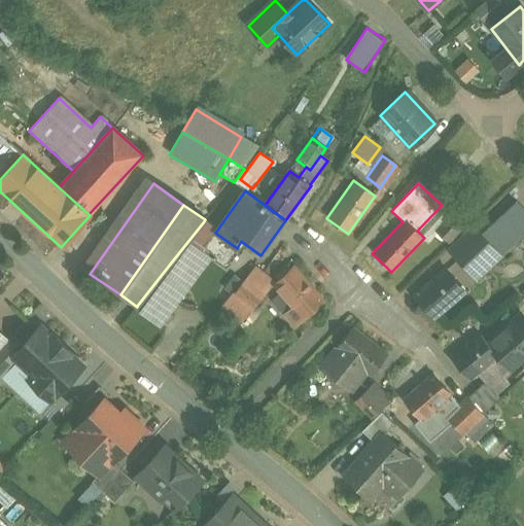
[(451,213),(434,232),(446,243),(463,224),(451,213)]
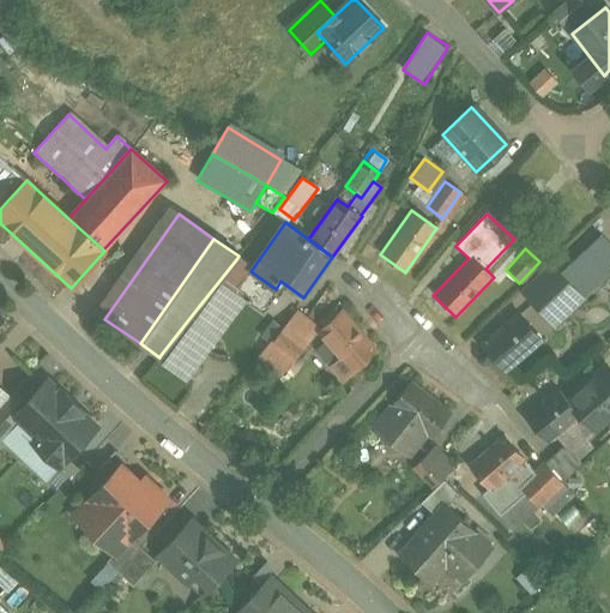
[(199,306),(159,356),(186,377),(222,331),(197,311),(237,258),(199,306)]
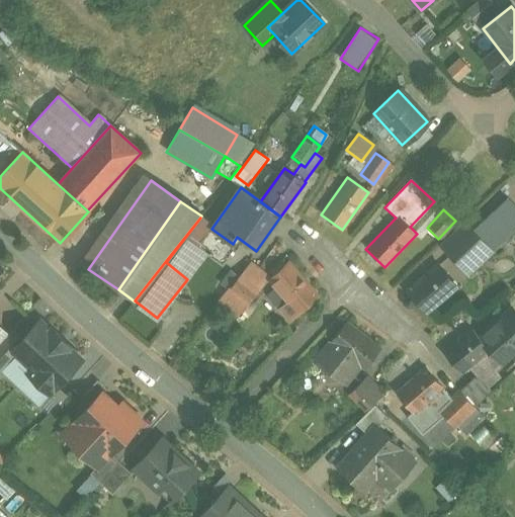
[(463,223),(439,245),(457,264),(481,242),(463,223)]
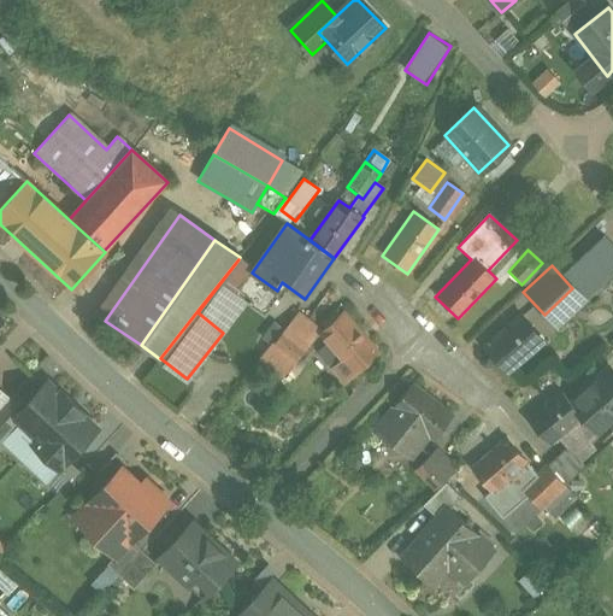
[(378,352),(343,312),(340,316),(336,311),(322,323),(325,328),(319,334),(342,358),(331,368),(343,382),(378,352)]
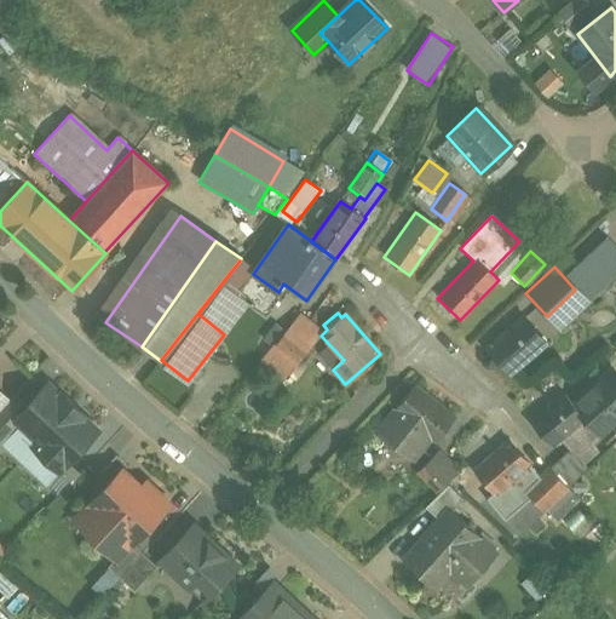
[(321,332),(299,315),(286,332),(308,349),(321,332)]
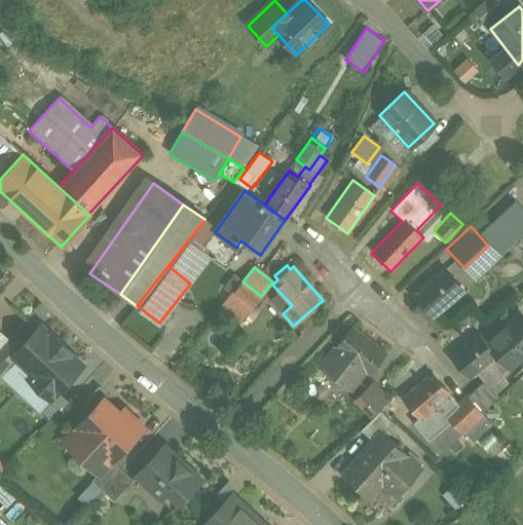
[(444,270),(414,296),(432,316),(461,292),(444,270)]
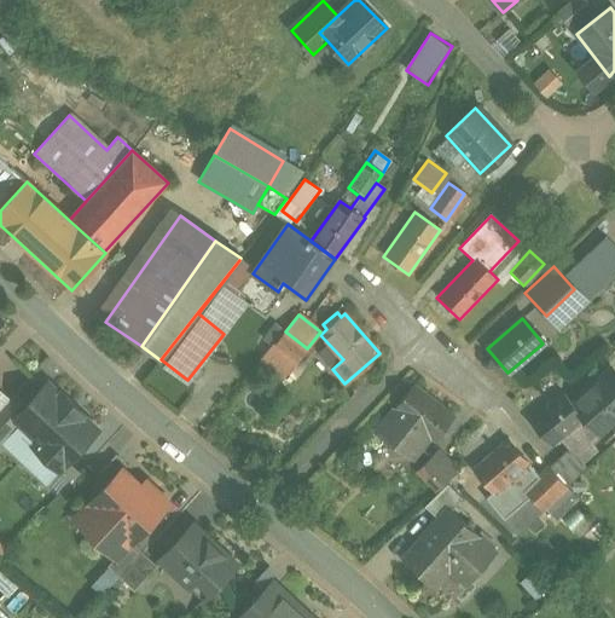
[(285,331),(284,331),(273,346),(295,364),(307,348),(285,331)]
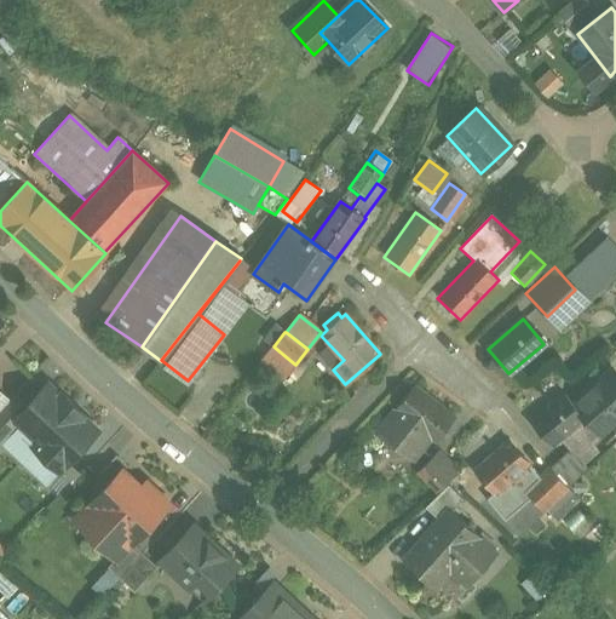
[(571,405),(564,395),(530,424),(551,448),(583,419),(598,437),(615,422),(615,376),(611,371),(571,405)]
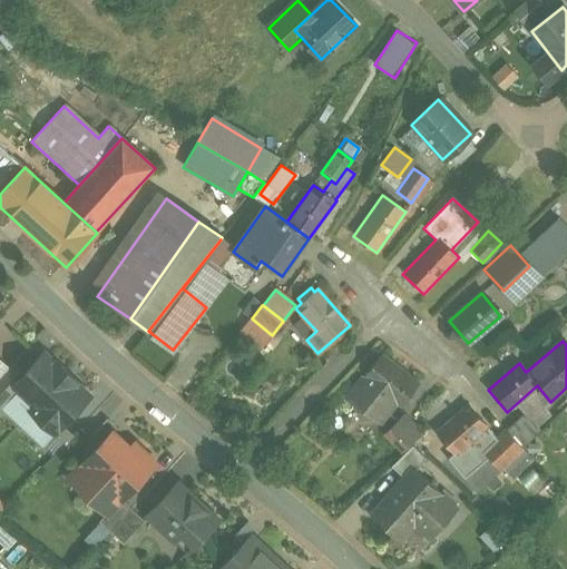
[(52,364),(41,353),(10,385),(33,406),(28,412),(52,434),(88,396),(74,383),(75,382),(54,362),(52,364)]
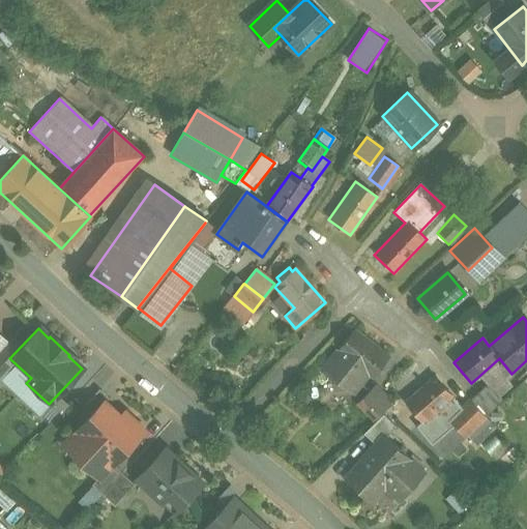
[(389,357),(354,329),(338,350),(338,351),(322,371),(352,394),(368,375),(373,379),(389,357)]
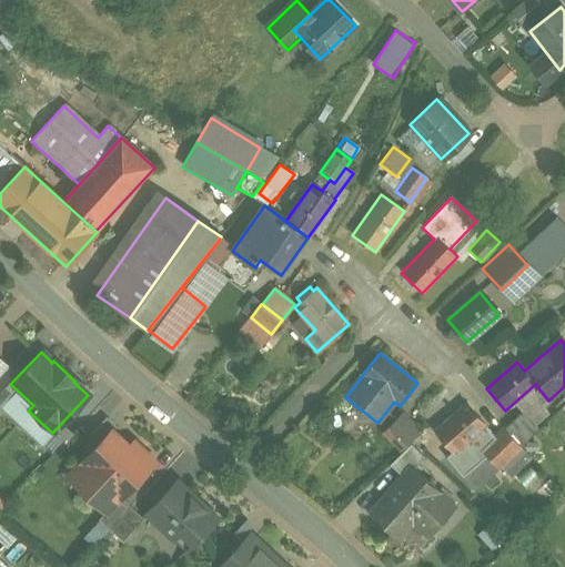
[(466,405),(435,431),(454,452),(484,426),(466,405)]
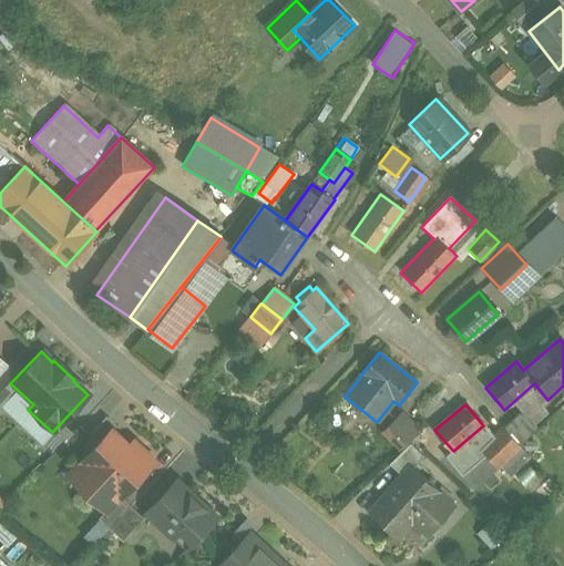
[(522,412),(503,429),(519,446),(537,430),(522,412)]
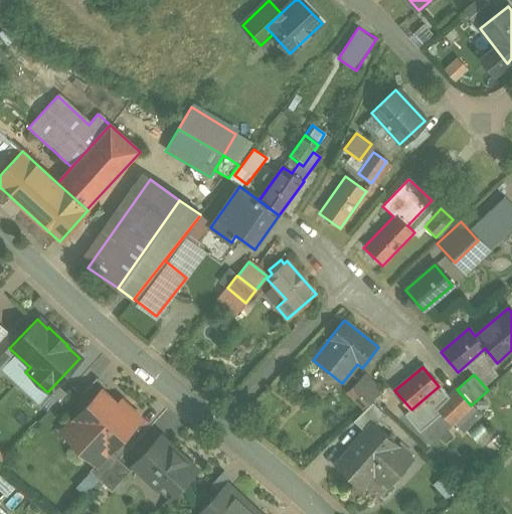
[(351,387),(346,393),(363,410),(380,393),(363,376),(351,387)]
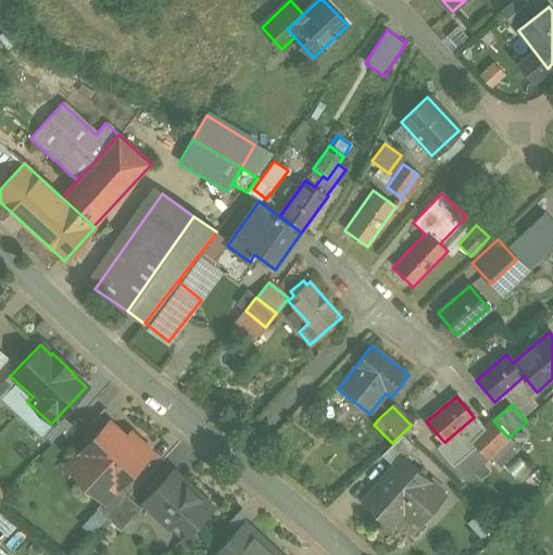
[(104,408),(87,427),(97,436),(109,423),(110,424),(114,418),(104,408)]
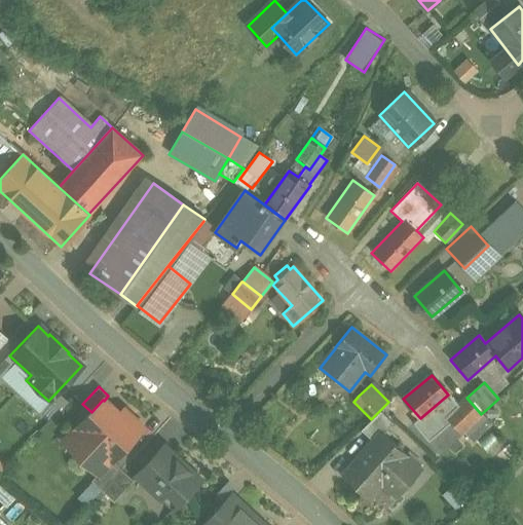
[(467,398),(445,418),(460,434),(481,414),(467,398)]
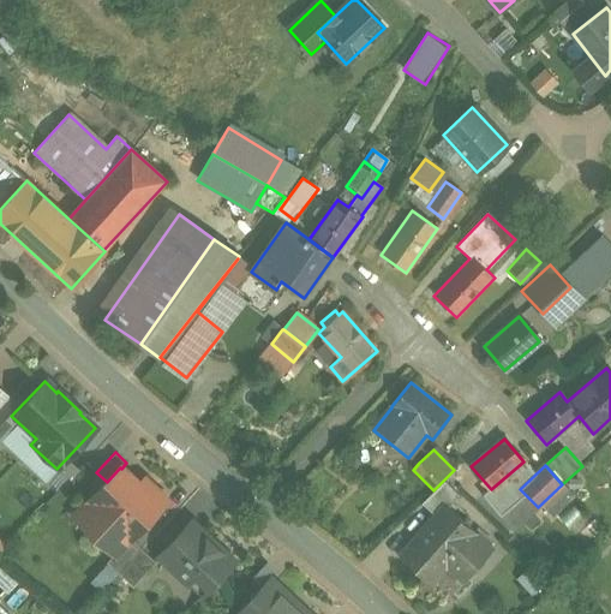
[(107,482),(75,517),(114,554),(115,555),(130,540),(167,501),(144,480),(139,486),(121,469),(120,468),(107,482)]
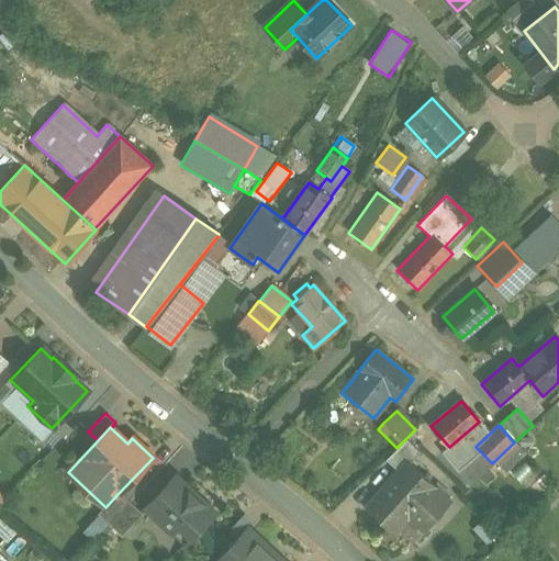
[(420,453),(406,441),(384,461),(399,474),(407,464),(409,464),(420,453)]
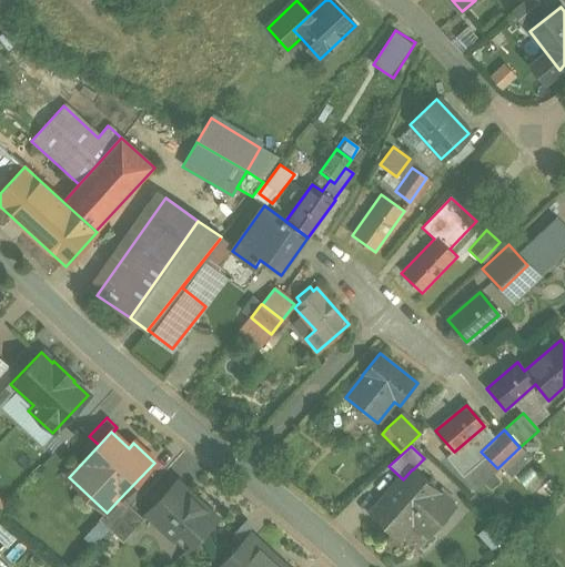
[(413,469),(412,469),(403,479),(394,489),(393,488),(370,515),(396,538),(413,520),(430,536),(453,509),(436,494),(439,493),(413,469)]
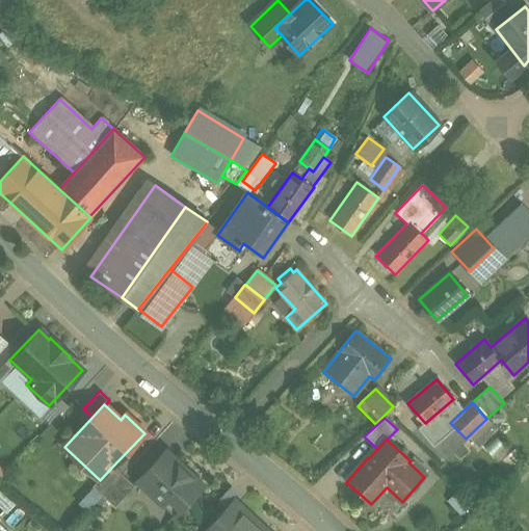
[(172,457),(162,468),(155,461),(137,481),(173,515),(159,530),(161,530),(175,516),(202,486),(172,457)]
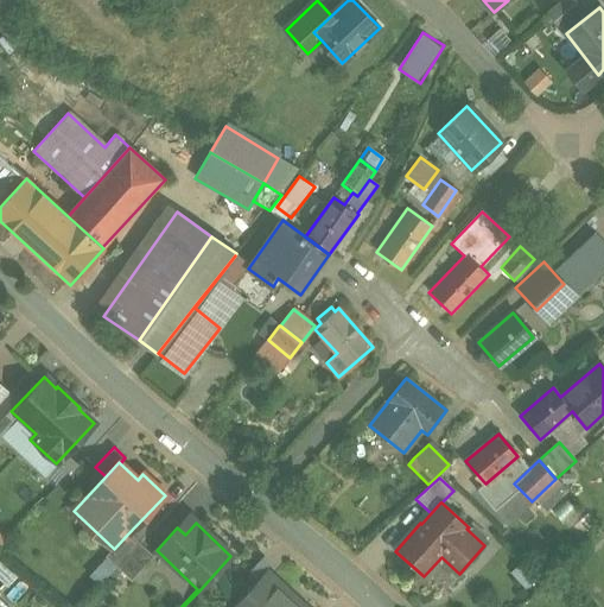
[(128,533),(114,549),(113,548),(105,557),(116,568),(139,543),(128,533)]
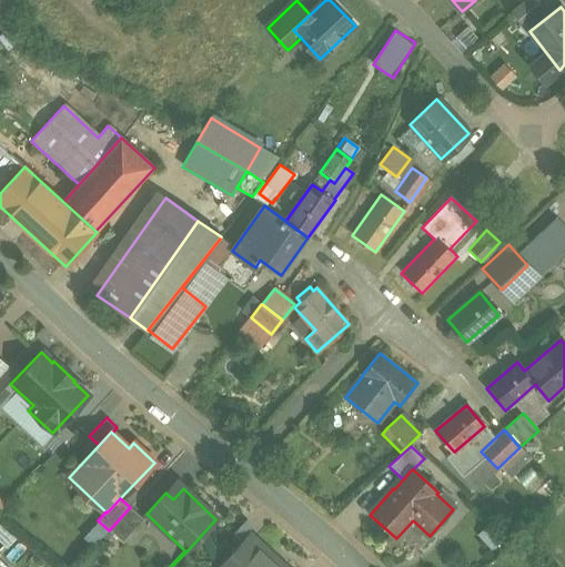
[(130,507),(109,530),(122,543),(143,520),(130,507)]
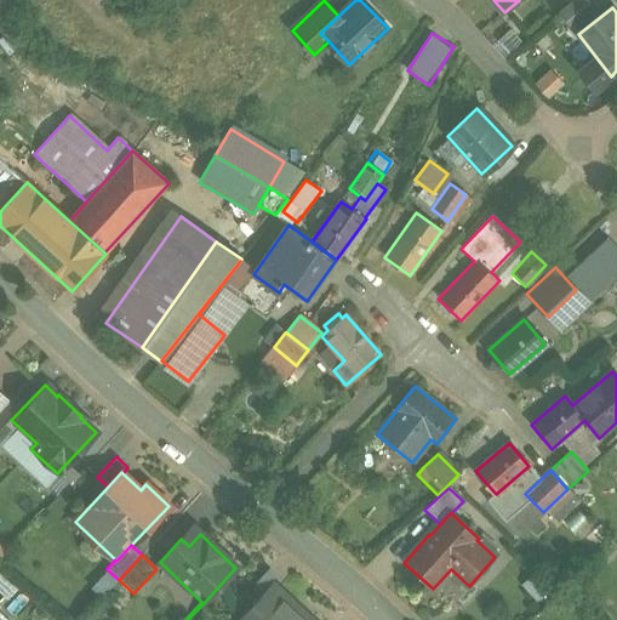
[(309,619),(273,586),(240,619),(309,619)]
